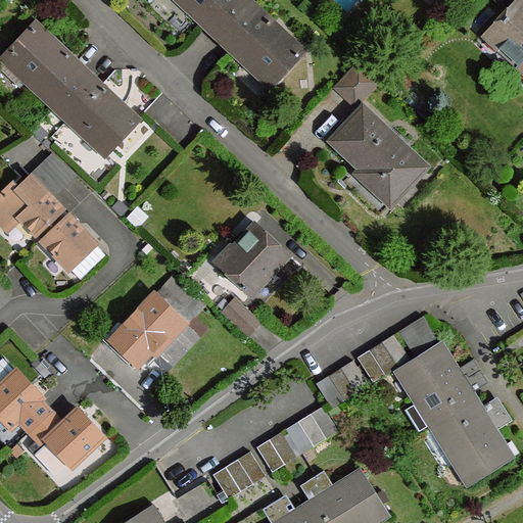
[(248,0),(189,0),(197,7),(192,13),(203,24),(220,40),(253,4),(248,0)]
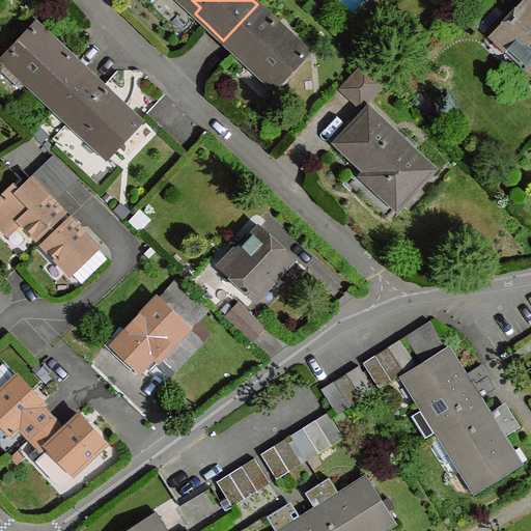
[(530,4),(529,2),(499,33),(530,64),(530,4)]
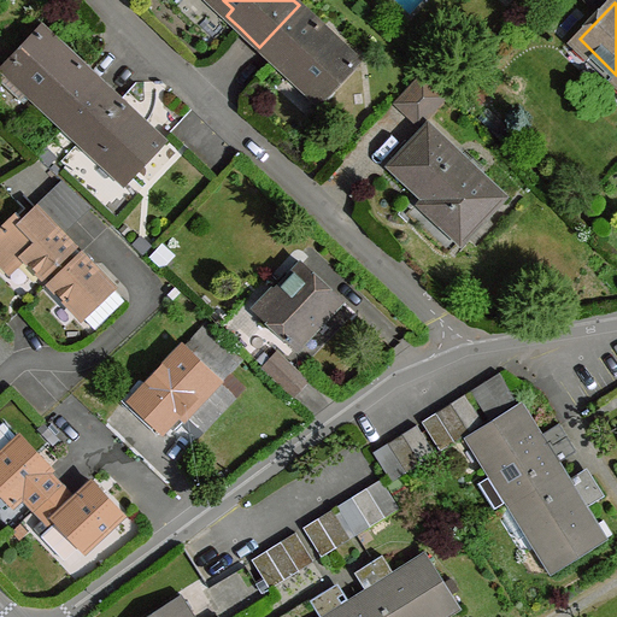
[(299,5),(259,47),(277,63),(292,76),(298,70),(325,95),(359,60),(299,5)]
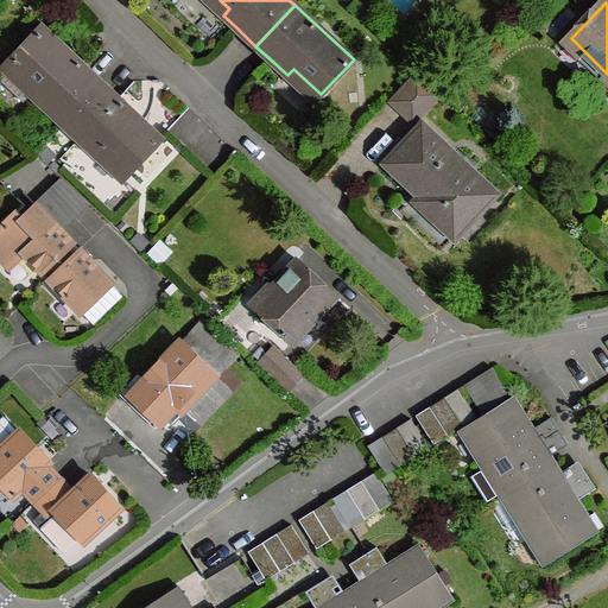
[(43,27),(10,62),(38,88),(31,95),(63,125),(101,83),(81,64),(43,27)]
